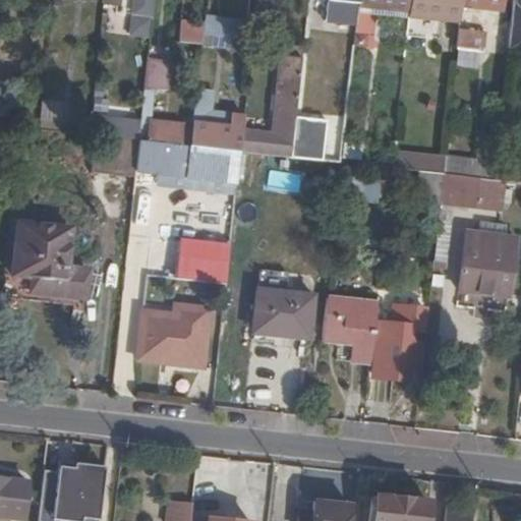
[(360,0),(360,3),(412,9),(413,0),(360,0)]
